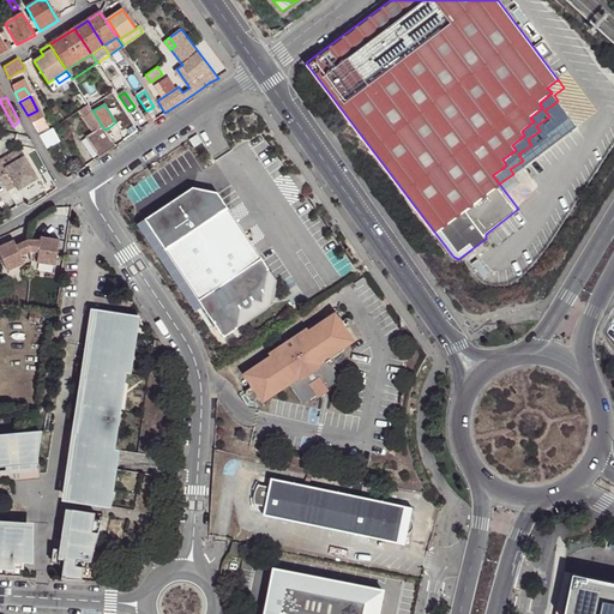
[(155,109),(149,113),(154,121),(160,116),(155,109)]
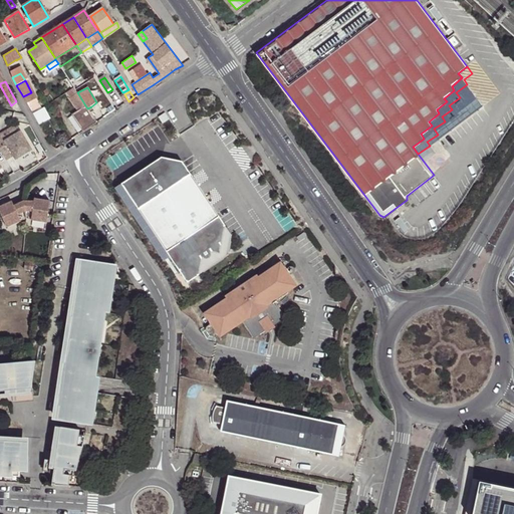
[(23,96),(27,103),(35,99),(31,92),(23,96)]
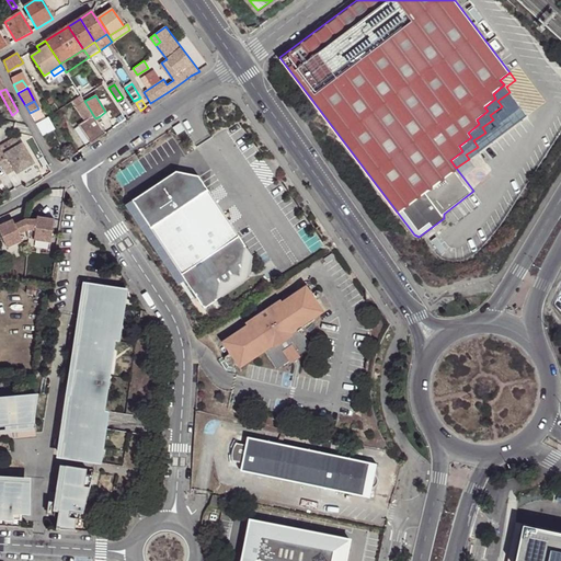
[(128,118),(124,111),(119,114),(115,117),(119,124),(128,118)]
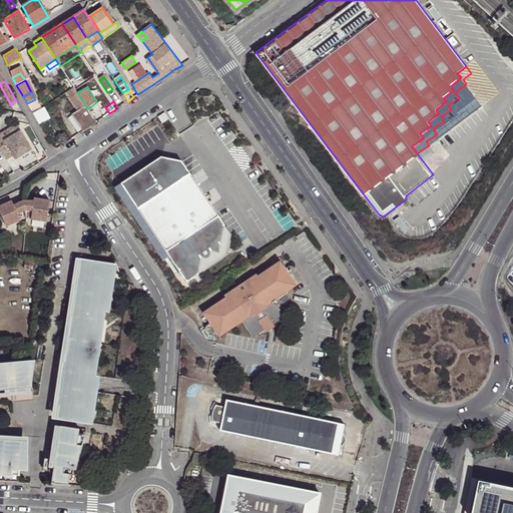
[(85,105),(72,114),(83,130),(96,122),(90,112),(87,108),(85,105)]
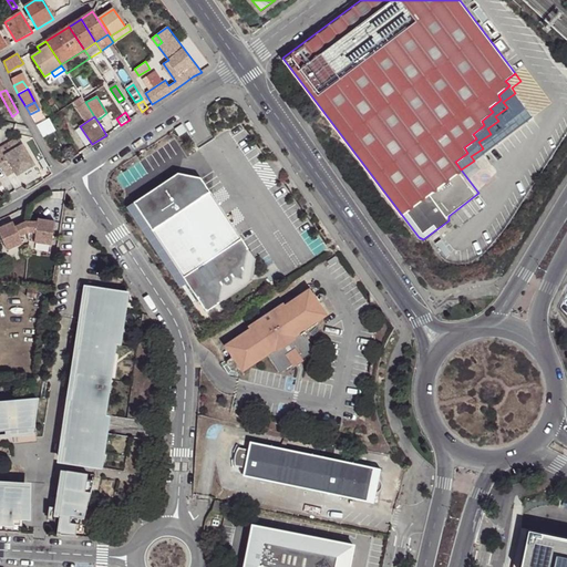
[(0,146),(0,185),(1,185),(0,183),(0,165),(8,162),(17,176),(34,165),(22,144),(4,155),(0,146)]
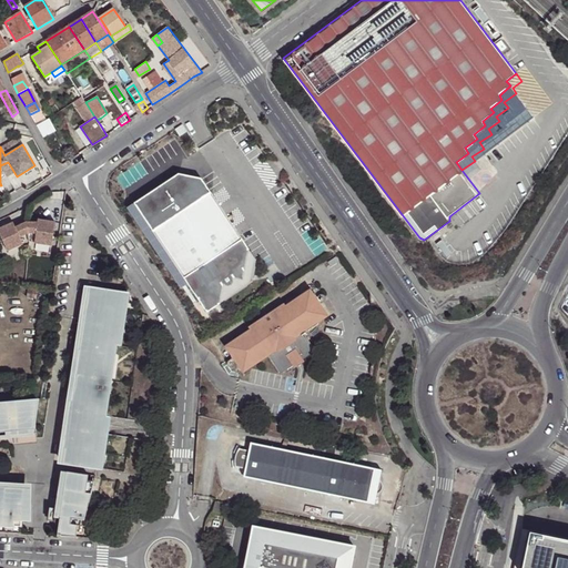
[(254,261),(210,193),(152,231),(205,312),(251,282),(254,261)]
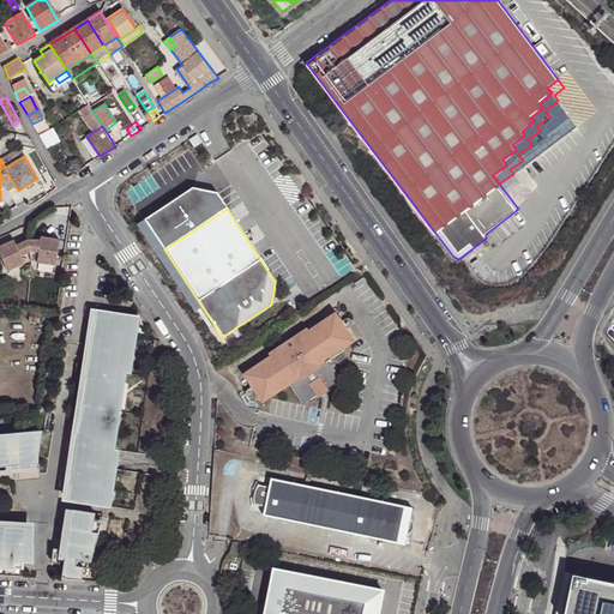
[(14,239),(0,242),(0,256),(1,258),(4,269),(29,260),(31,262),(55,265),(59,240),(40,238),(40,241),(28,241),(16,245),(14,239)]
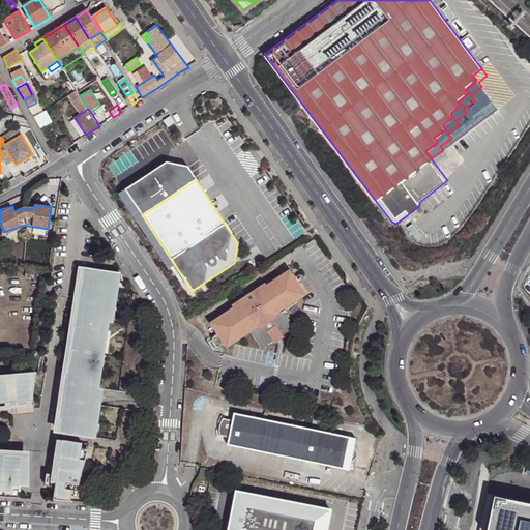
[(110,283),(109,271),(84,267),(83,275),(95,277),(94,286),(82,284),(78,284),(78,286),(79,293),(83,293),(79,317),(94,320),(92,328),(77,326),(76,334),(74,350),(98,354),(100,343),(102,330),(94,328),(95,320),(104,321),(105,315),(109,316),(110,305),(106,304),(110,283)]
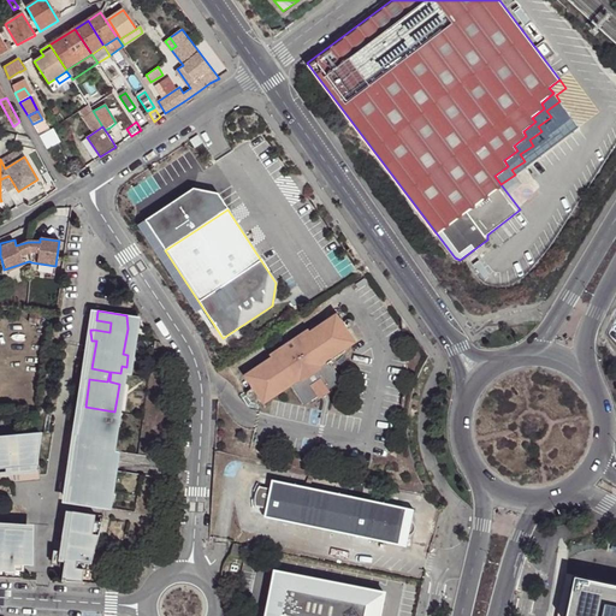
[(323,386),(326,391),(338,383),(339,378),(327,361),(355,343),(335,314),(308,331),(307,329),(268,355),(270,357),(243,375),(262,404),(289,386),(301,403),(304,404),(319,396),(315,391),(323,386)]
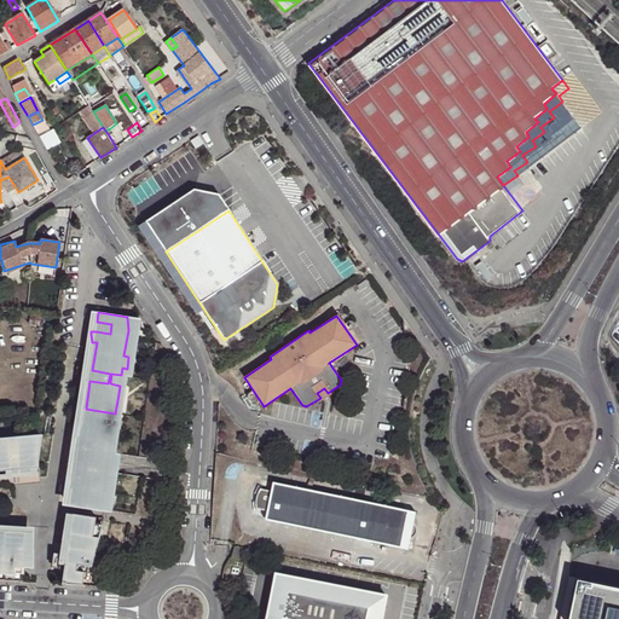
[(97,322),(96,331),(110,334),(111,324),(97,322)]
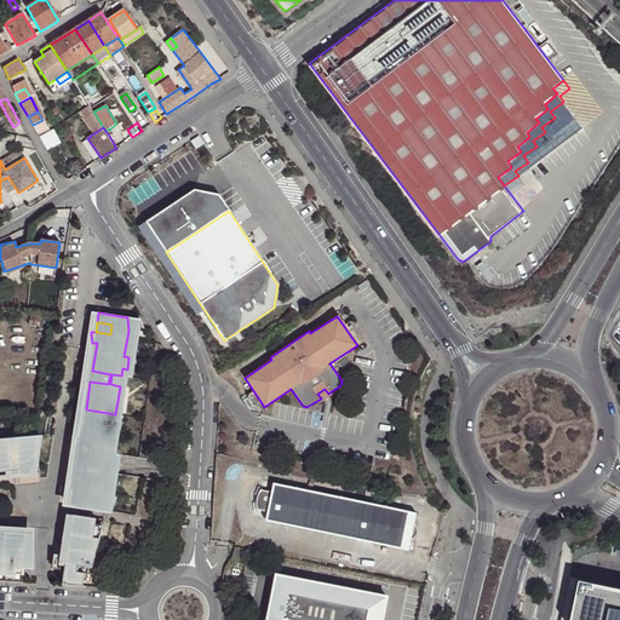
[(85,382),(90,382),(108,384),(110,374),(92,371),(89,371),(86,374),(84,380),(85,382)]
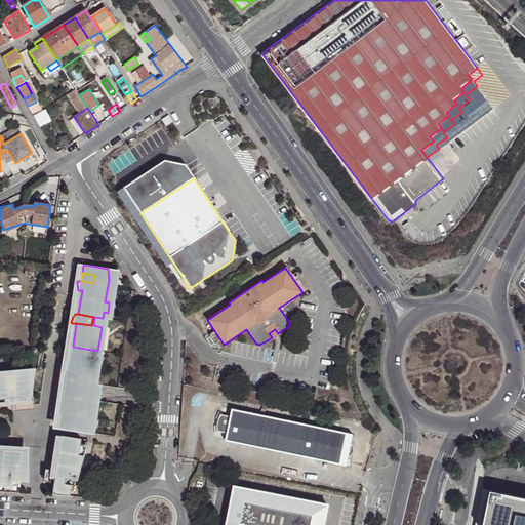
[(102,327),(103,318),(94,317),(93,325),(102,327)]
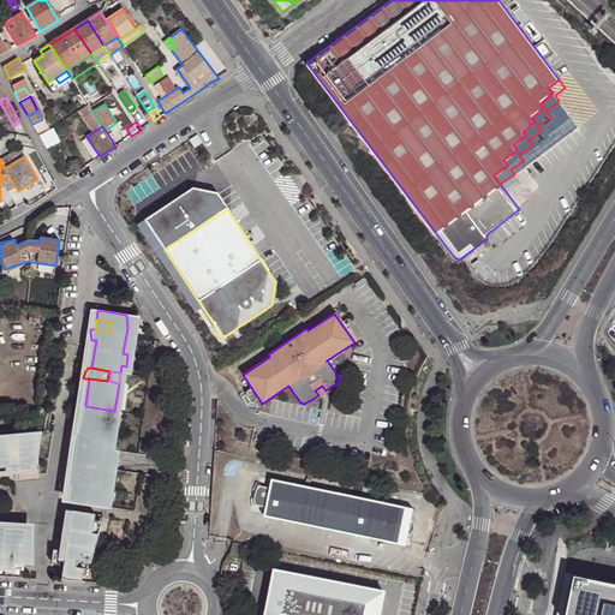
[(112,425),(114,411),(85,406),(82,424),(81,435),(99,437),(97,448),(77,445),(73,472),(93,476),(90,485),(71,483),(70,493),(69,502),(105,507),(107,495),(101,494),(102,488),(107,489),(108,479),(111,469),(112,458),(107,457),(108,449),(99,448),(101,437),(109,440),(112,425)]
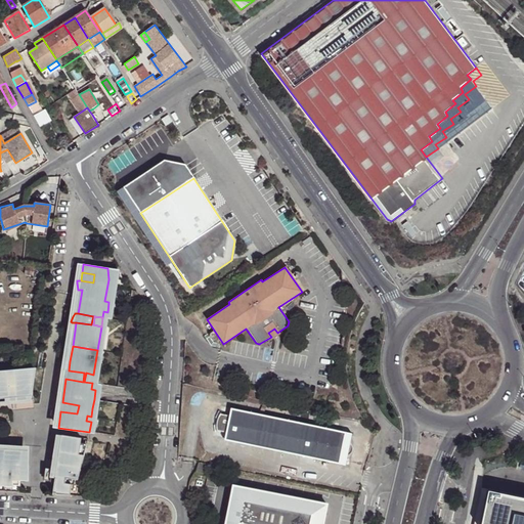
[(17,395),(33,394),(32,381),(34,367),(0,370),(0,396),(10,396),(17,395)]
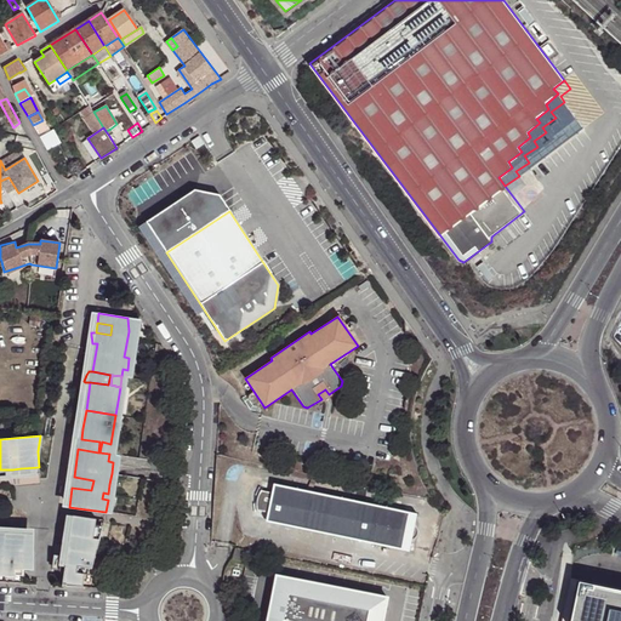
[(77,449),(78,449),(98,453),(100,442),(81,439),(77,438),(75,438),(75,442),(77,449)]
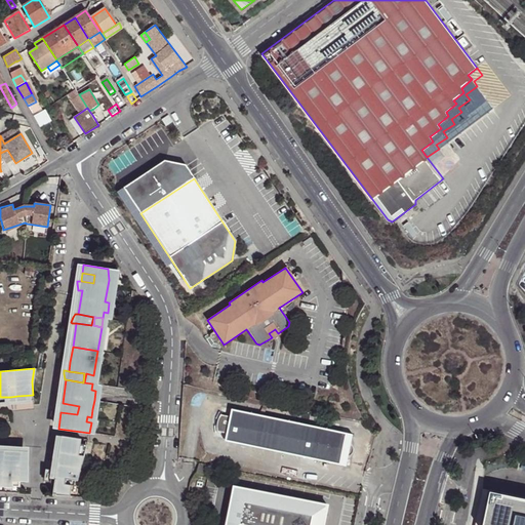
[(92,384),(93,375),(86,373),(84,382),(92,384)]
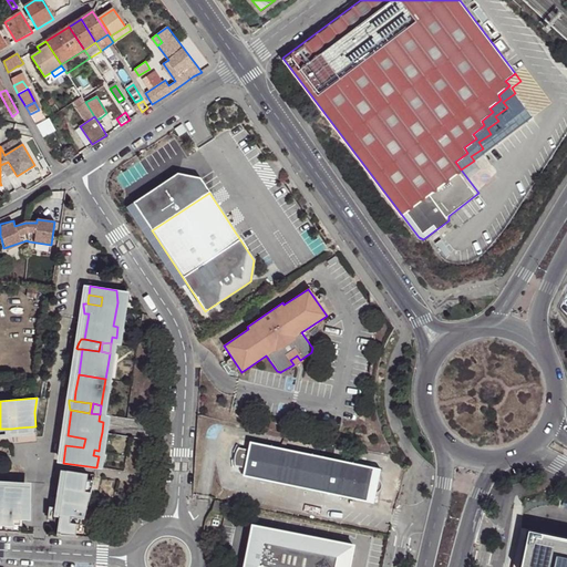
[(62,444),(65,445),(83,447),(85,439),(68,435),(65,435),(64,437),(62,444)]
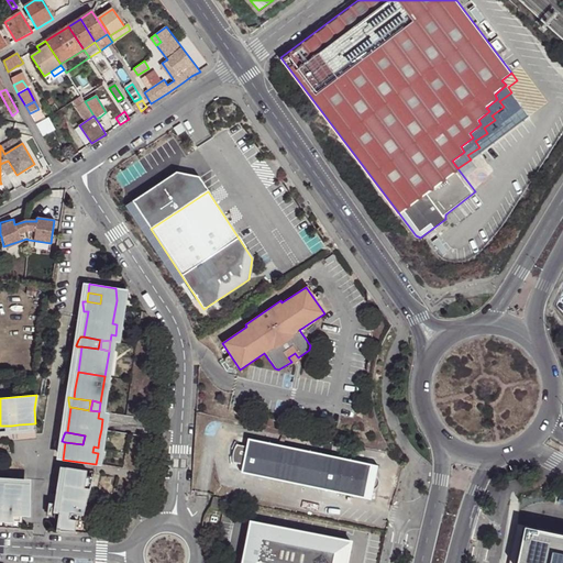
[(243,473),(324,490),(327,481),(319,479),(323,455),(251,440),(249,446),(247,453),(255,455),(253,467),(245,465),(243,473)]
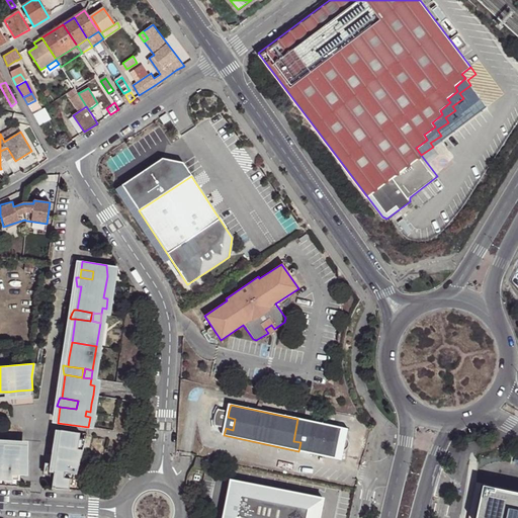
[(214,426),(226,428),(233,430),(235,419),(228,417),(229,411),(219,409),(216,418),(214,426)]
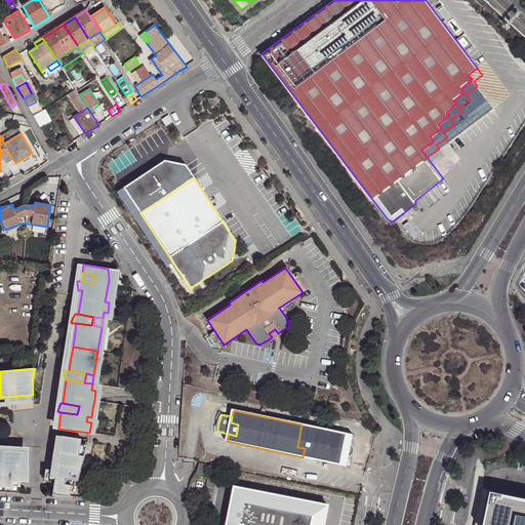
[(305,448),(303,457),(342,466),(344,457),(345,457),(349,458),(353,456),(355,453),(356,449),(354,446),(351,443),(347,442),(349,435),(301,425),(297,447),(305,448)]
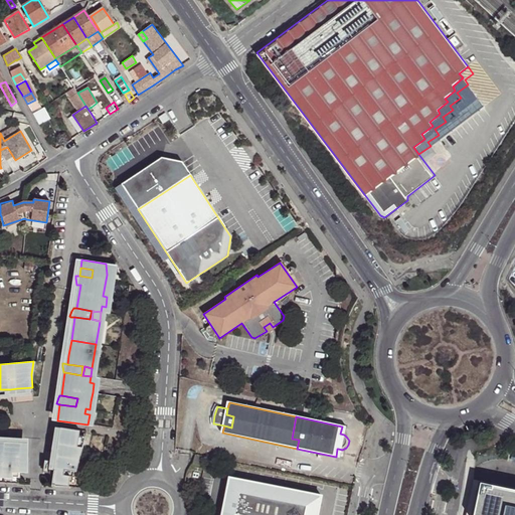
[(52,486),(53,486),(53,483),(56,483),(56,485),(69,486),(71,475),(64,474),(65,469),(73,471),(76,471),(84,440),(78,439),(79,431),(60,427),(58,443),(55,468),(52,486)]
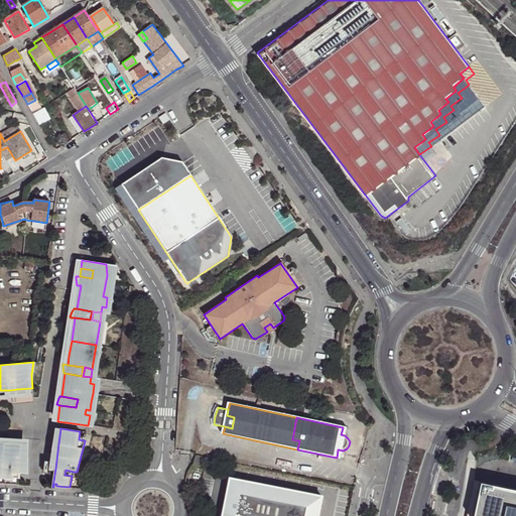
[(87,432),(80,431),(79,439),(85,440),(87,432)]
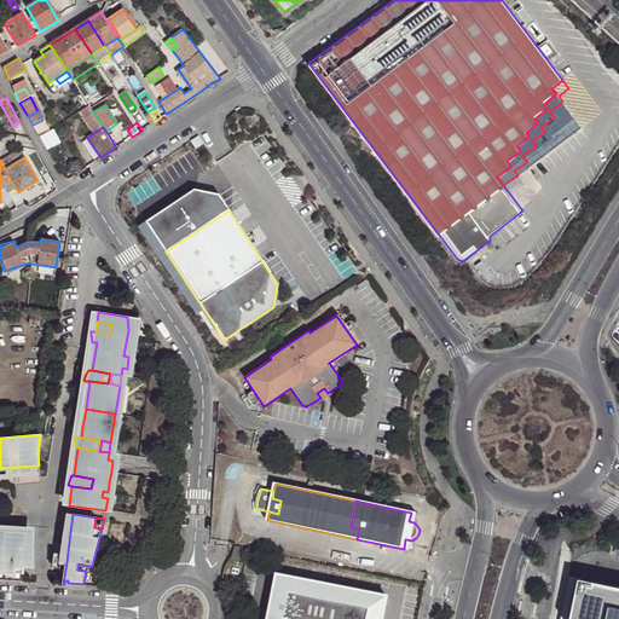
[(0,571),(23,573),(25,533),(0,531),(0,571)]
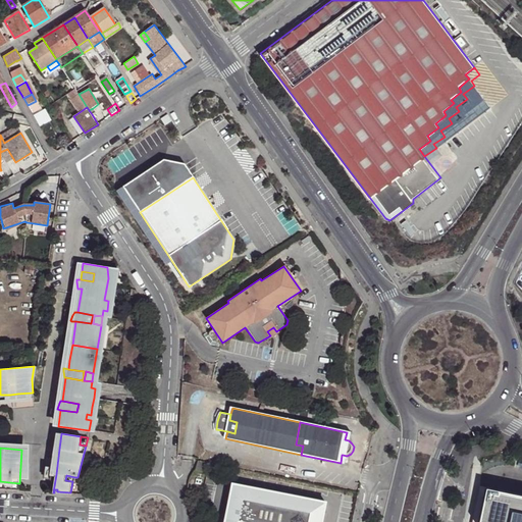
[(491,488),(476,485),(468,521),(521,521),(521,473),(496,469),(491,488)]
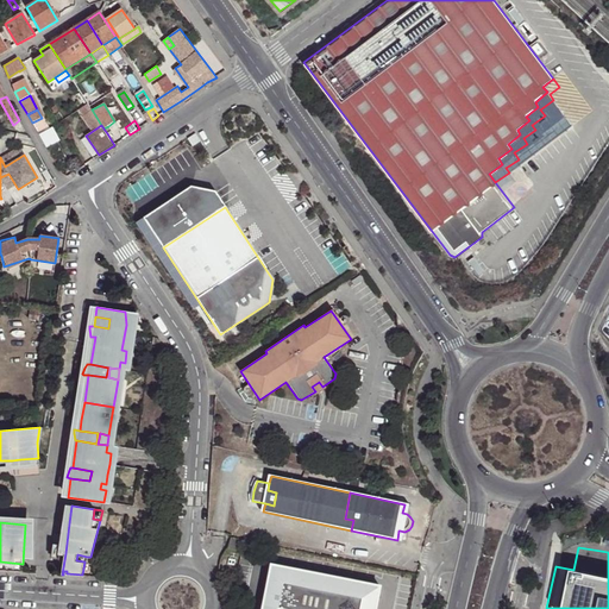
[(375,608),(380,588),(271,565),(262,608),(375,608)]
